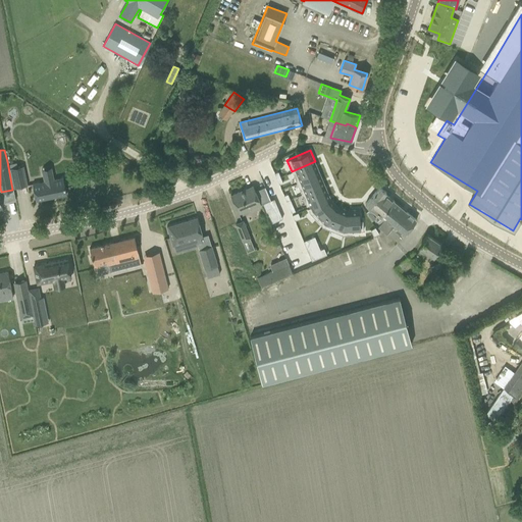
[(315,161),(292,171),(297,183),(319,172),(315,161)]
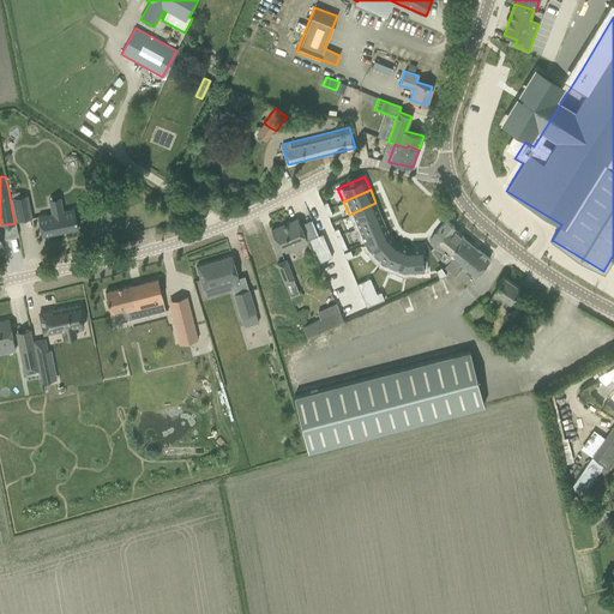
[(26,196),(12,198),(13,206),(29,204),(26,196)]
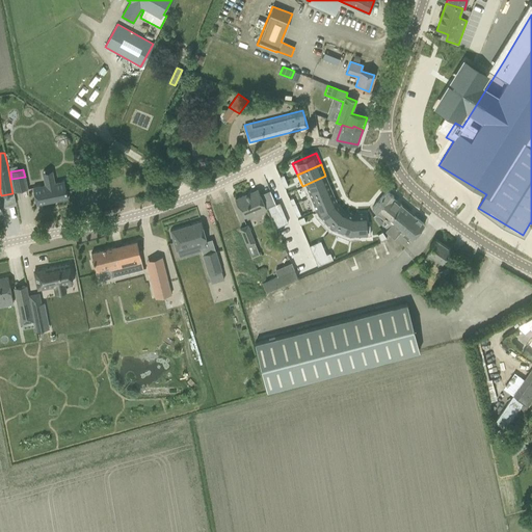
[(325,176),(302,186),(308,197),(330,187),(325,176)]
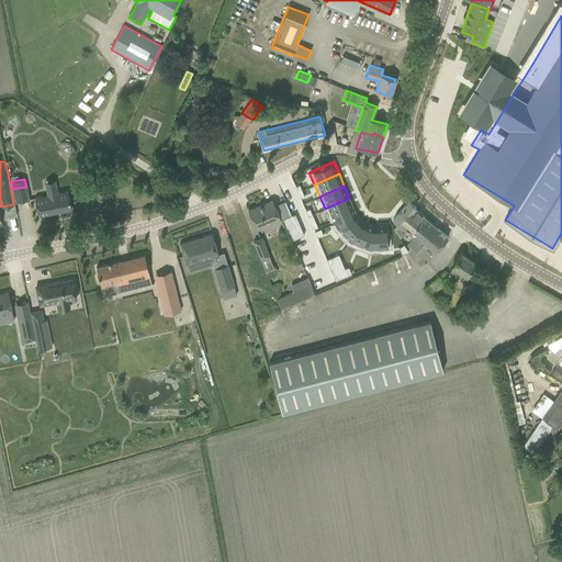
[(42,197),(34,198),(38,216),(71,210),(68,191),(57,193),(56,187),(46,189),(47,195),(46,195),(47,198),(43,199),(42,197)]
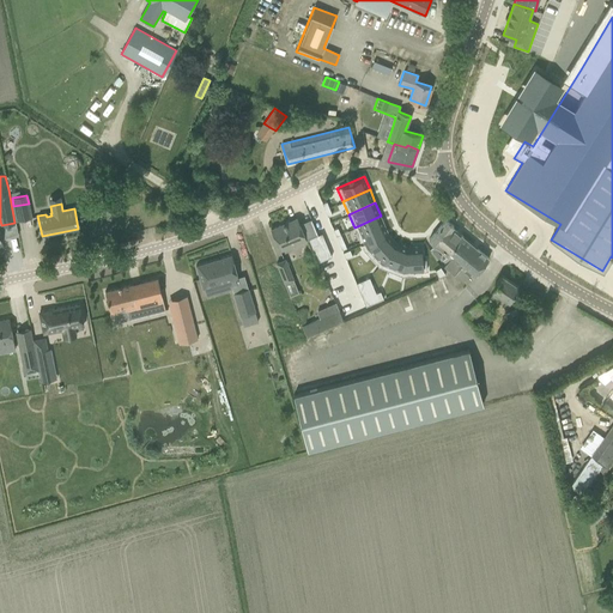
[(381,216),(354,228),(360,243),(388,232),(381,216)]
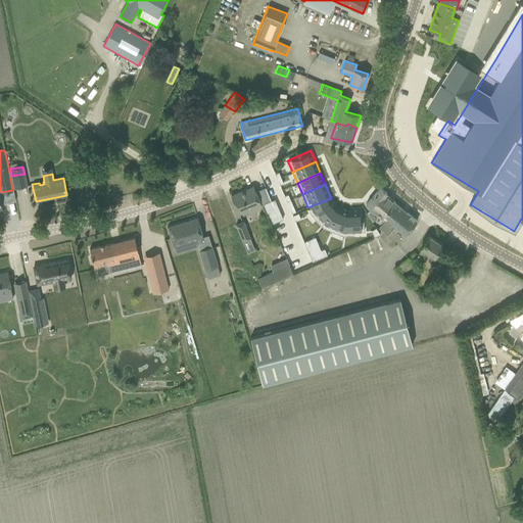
[(231,195),(235,205),(239,215),(262,204),(253,186),(231,195)]
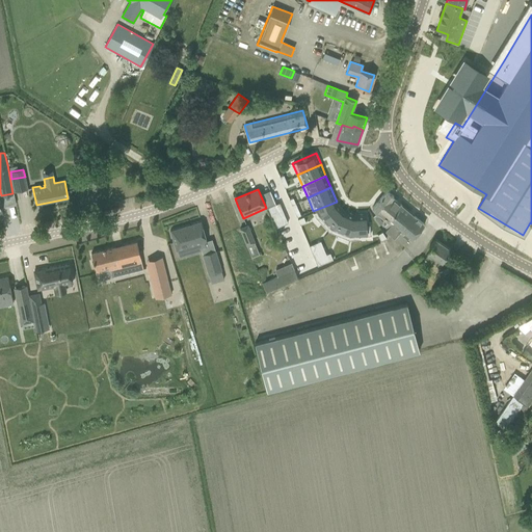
[(398,213),(403,207),(392,197),(393,195),(387,190),(372,208),(380,214),(388,220),(384,223),(387,227),(386,229),(405,245),(410,240),(401,232),(403,229),(397,223),(403,217),(398,213)]
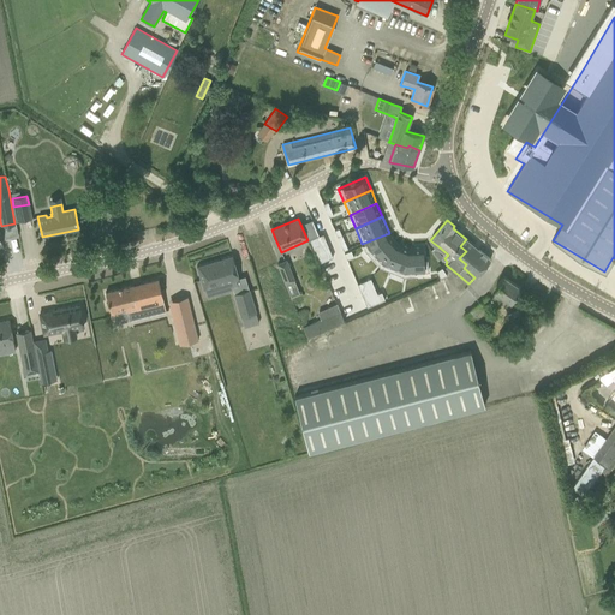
[(389,233),(362,244),(364,249),(380,267),(396,242),(389,233)]
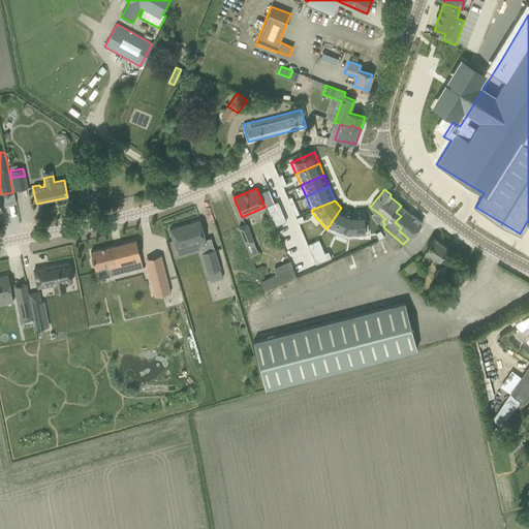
[(274,203),(267,207),(275,226),(286,221),(278,201),(274,203)]
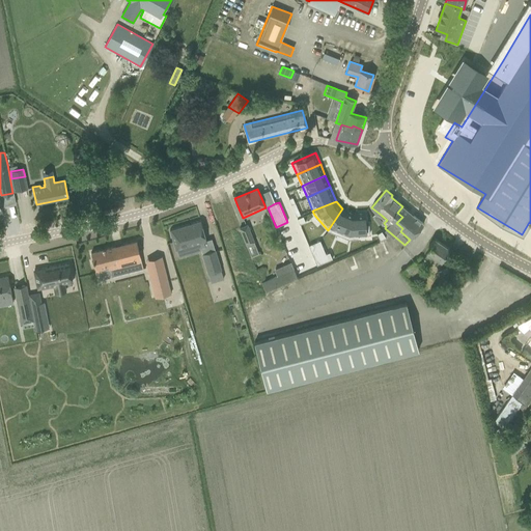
[(423,224),(402,206),(397,213),(402,217),(396,223),(402,228),(400,231),(410,240),(423,224)]
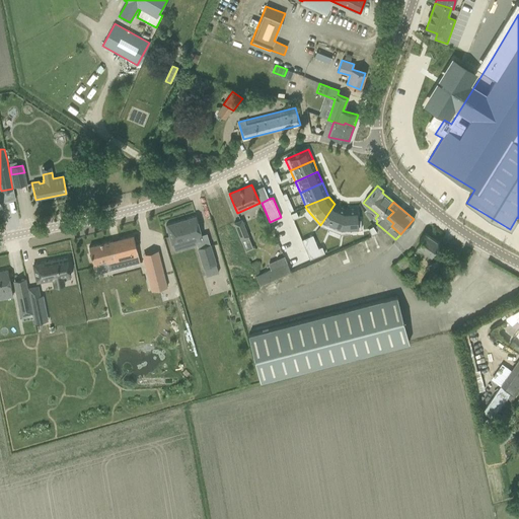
[(335,204),(320,225),(341,232),(345,208),(335,204)]
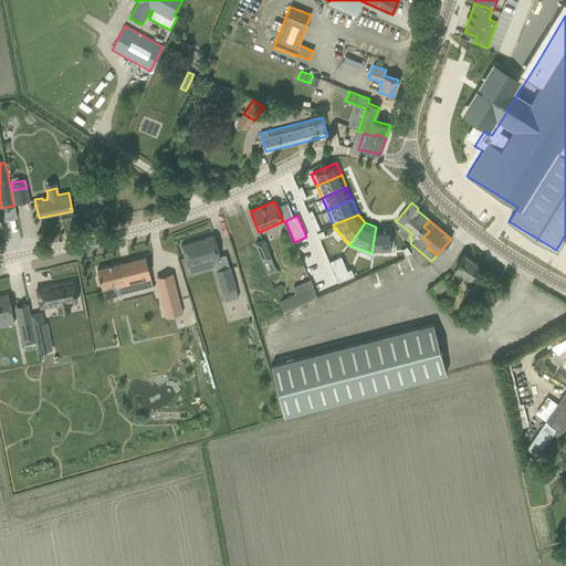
[(376,227),(371,253),(381,253),(381,250),(394,249),(392,238),(389,238),(389,226),(376,227)]
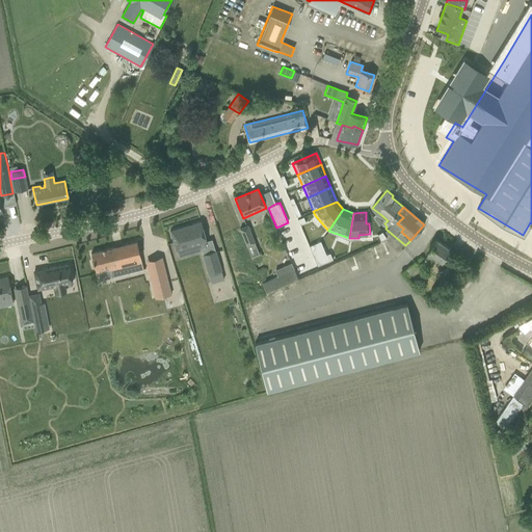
[(376,214),(372,217),(378,225),(382,223),(376,214)]
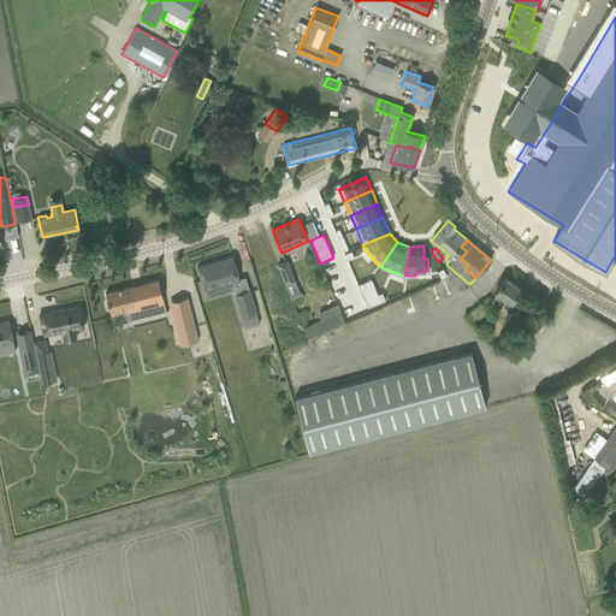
[(356,255),(354,249),(344,254),(348,260),(356,255)]
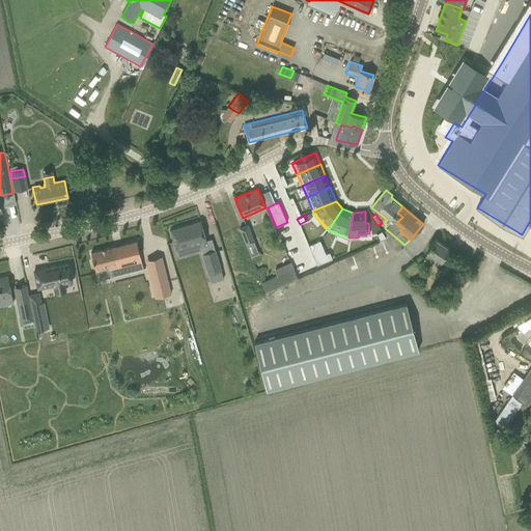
[(201,221),(170,230),(176,249),(206,240),(201,221)]
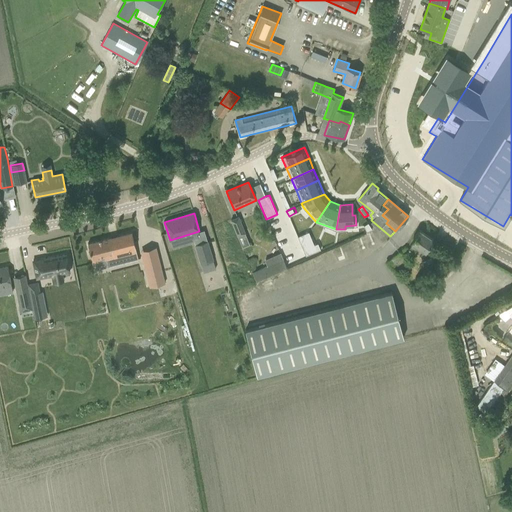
[(238,217),(231,219),(237,236),(238,236),(245,234),(245,233),(238,217)]
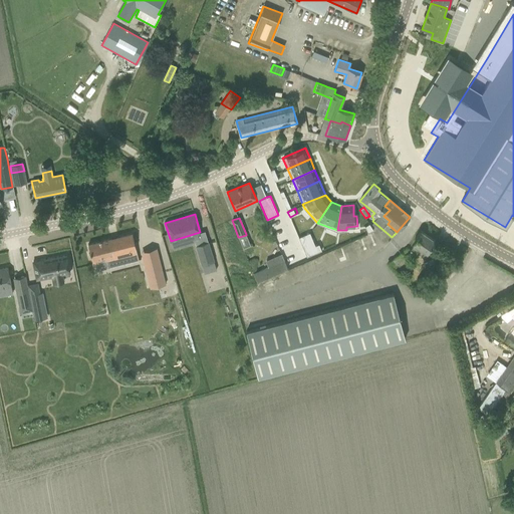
[(410,250),(416,254),(419,249),(426,254),(435,240),(422,232),(414,244),(410,250)]
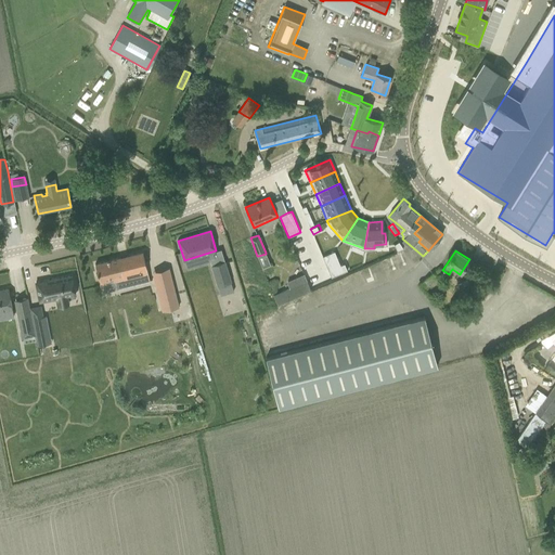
[(142,252),(95,263),(98,273),(97,273),(98,279),(99,279),(101,286),(102,285),(103,292),(117,287),(117,288),(150,281),(142,252)]
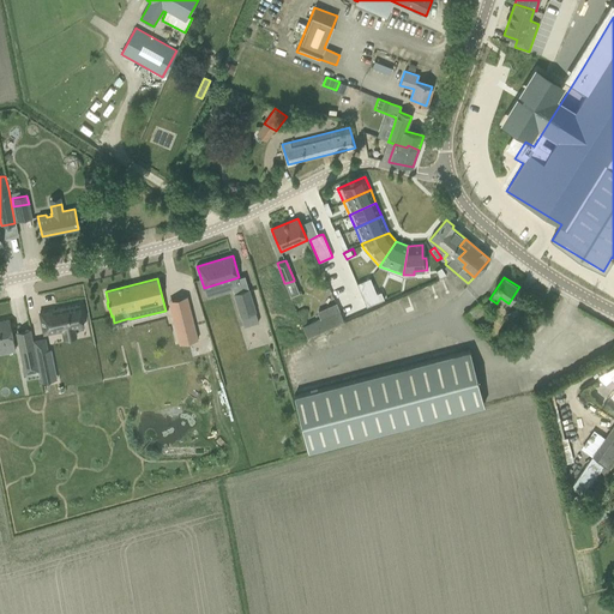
[(369,278),(356,283),(366,307),(384,300),(381,292),(377,294),(369,278)]
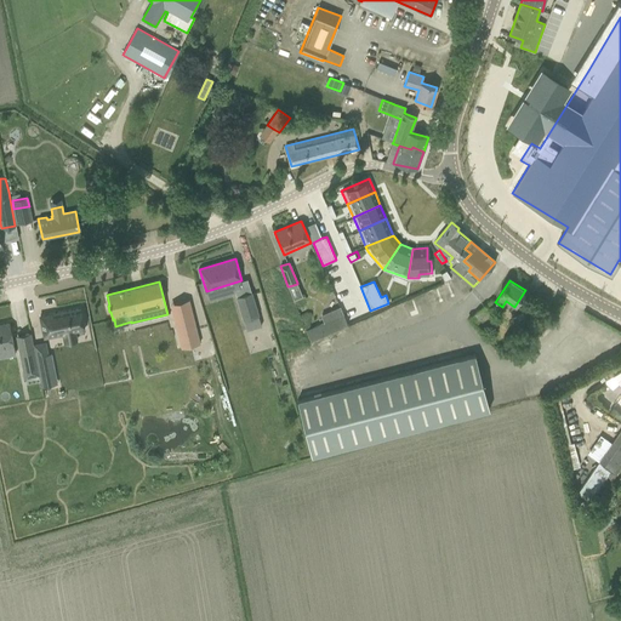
[(252,291),(237,296),(244,320),(260,315),(252,291)]
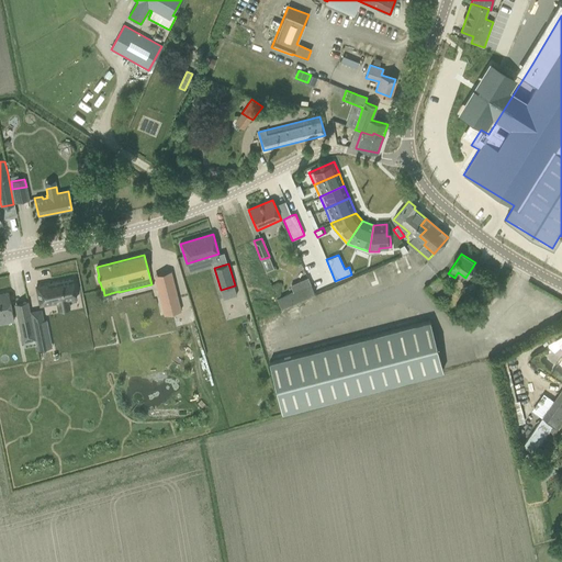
[(424,287),(429,293),(442,283),(438,277),(424,287)]
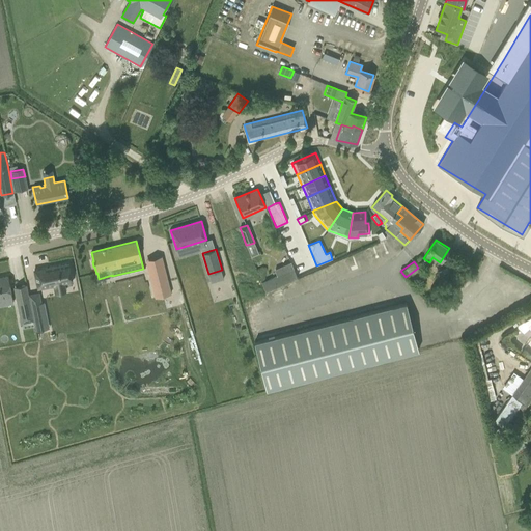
[(73,282),(68,263),(34,271),(37,288),(54,285),(54,288),(64,287),(63,283),(73,282)]
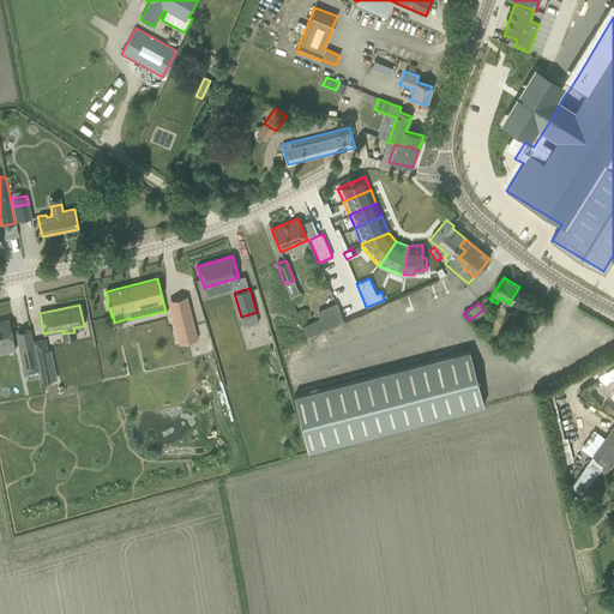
[(190,309),(172,314),(176,332),(185,331),(188,342),(197,339),(190,309)]
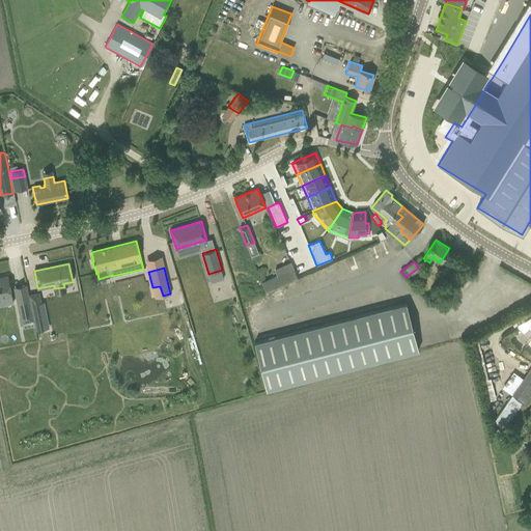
[(273,288),(297,277),(294,269),(269,279),(273,288)]
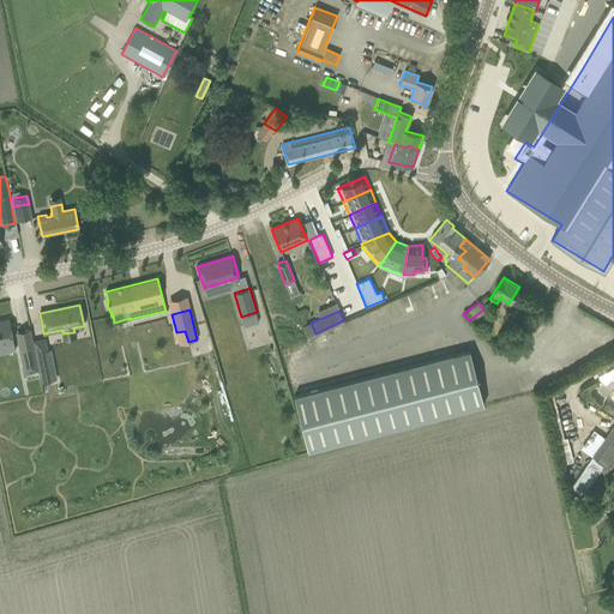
[(0,350),(14,348),(8,319),(0,320),(0,350)]
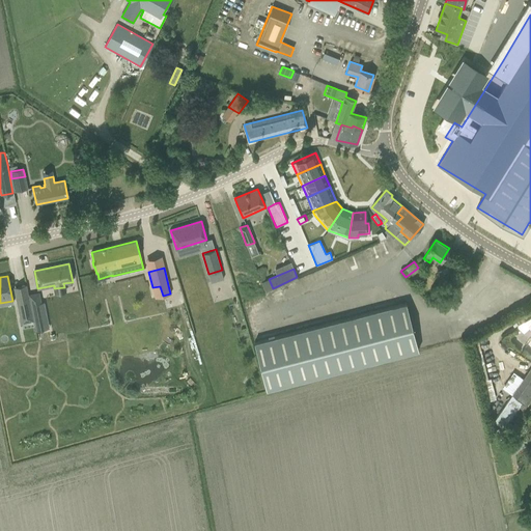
[(17,298),(16,298),(20,315),(20,314),(31,312),(31,313),(32,313),(28,296),(27,296),(27,297),(17,298)]
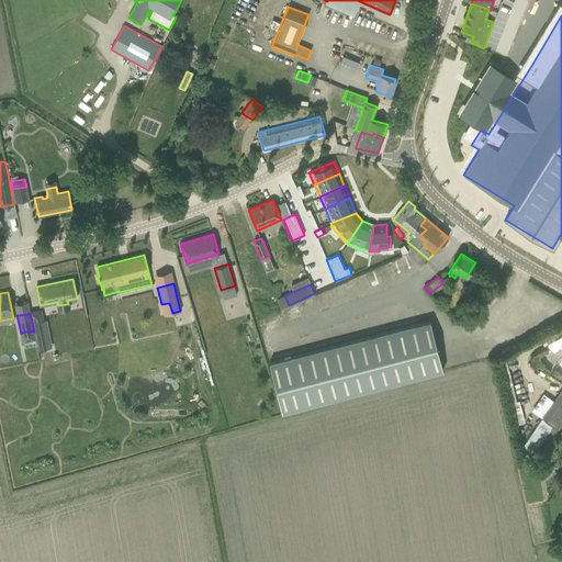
[(43,321),(33,323),(37,344),(38,350),(48,348),(47,341),(43,321)]
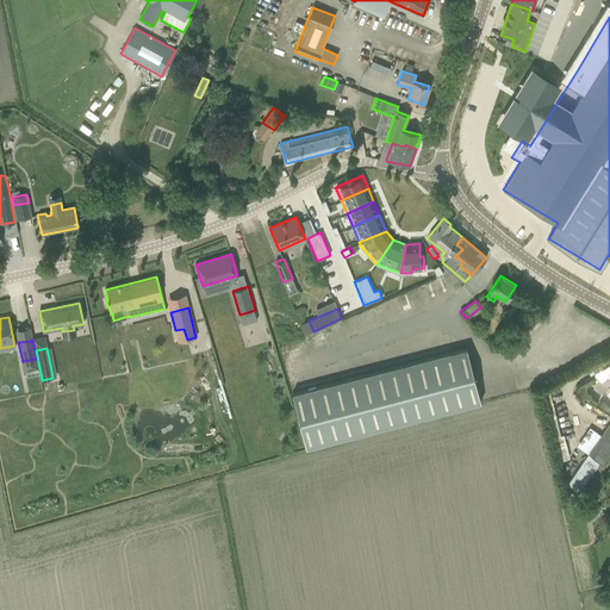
[(291,393),(305,448),(480,403),(467,348),(291,393)]
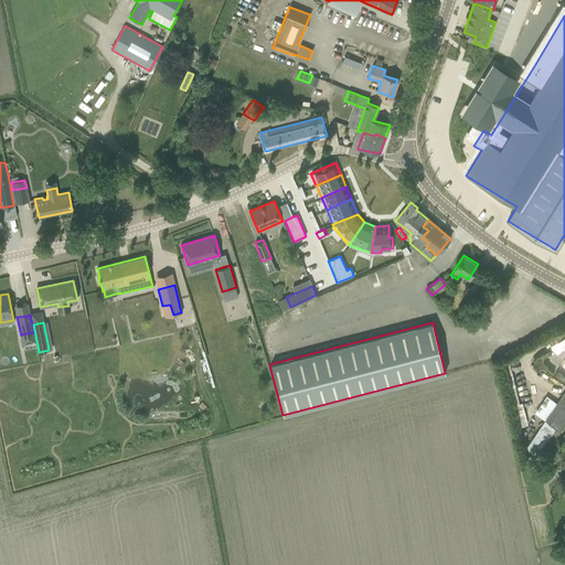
[(267,334),(273,345),(278,343),(273,332),(267,334)]
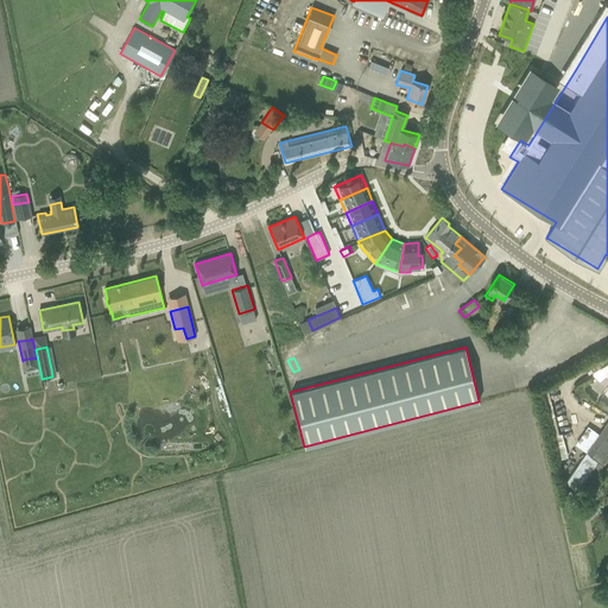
[(607,419),(587,451),(603,463),(607,456),(607,419)]
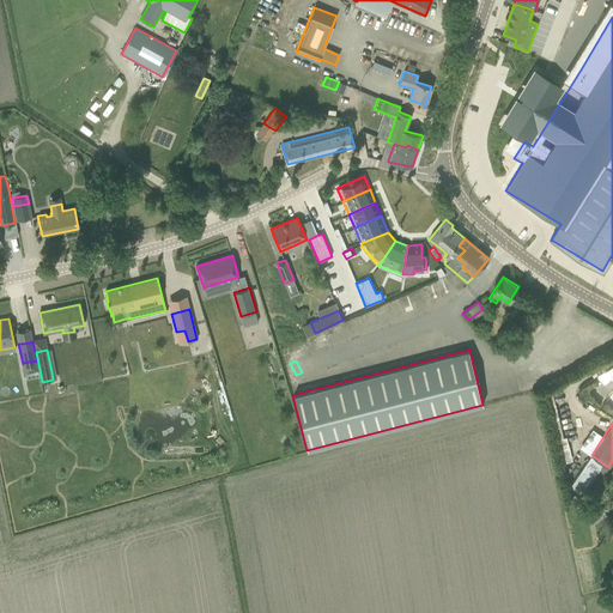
[(608,467),(592,455),(570,486),(582,495),(599,469),(604,473),(608,467)]
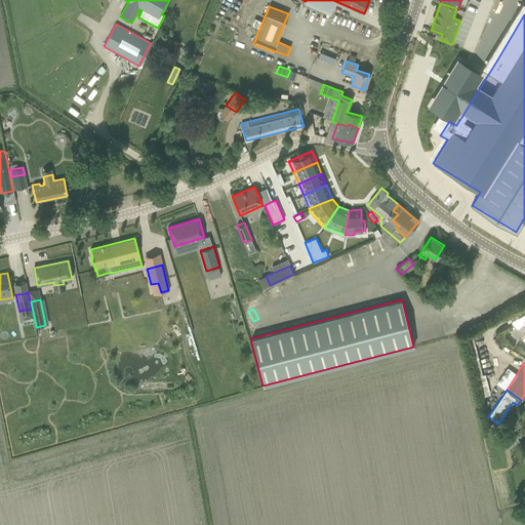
[(509,418),(502,427),(509,432),(515,422),(509,418)]
